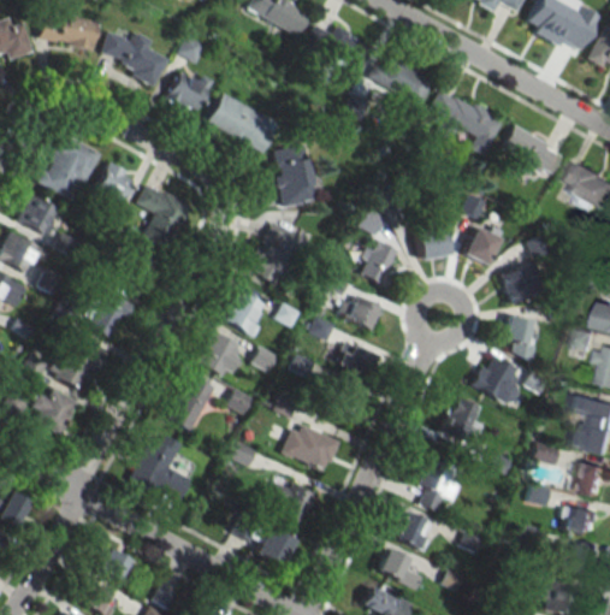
[(252,0),(248,12),(300,34),(309,10),(288,0),(252,0)]
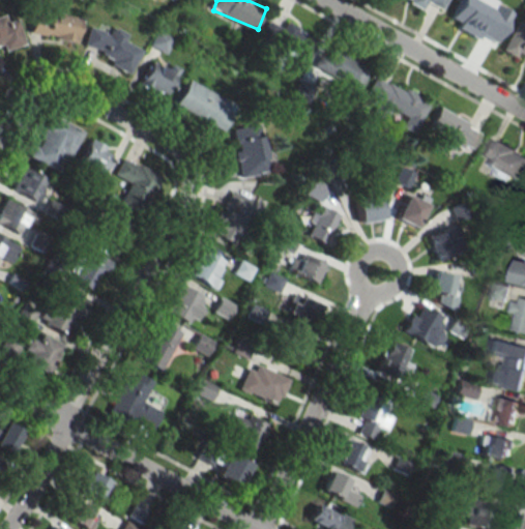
[(410,0),(431,10),(436,0),(410,0)]
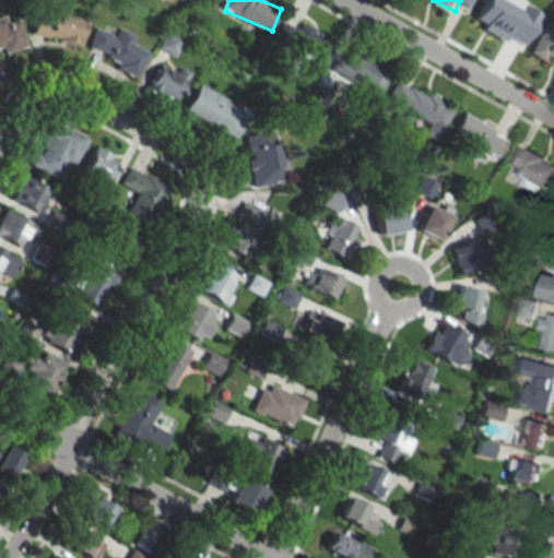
[(527,42),(533,26),(485,4),(475,25),(511,40),(514,35),(527,42)]
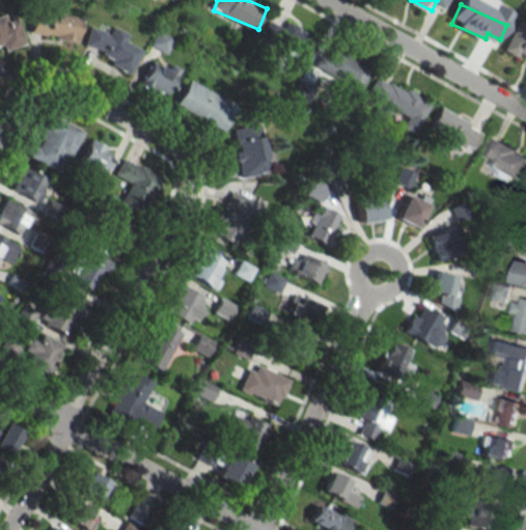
[(83,20),(70,19),(71,9),(48,6),(47,16),(37,15),(34,35),(80,42),(83,20)]
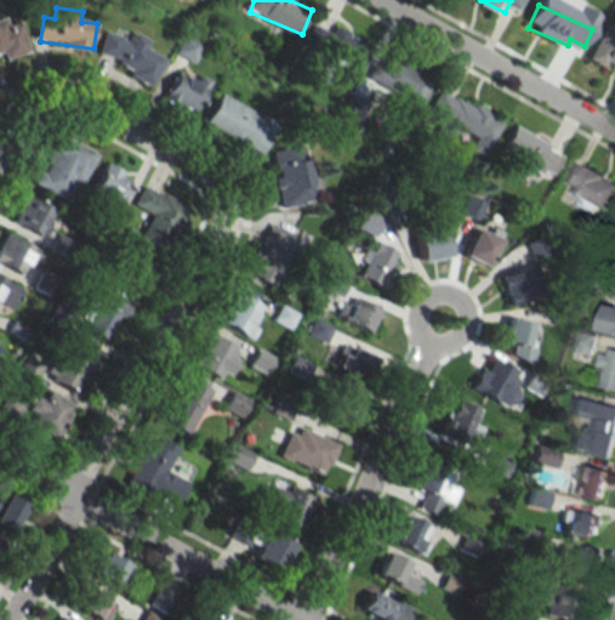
[(0,21),(0,55),(7,53),(9,60),(33,52),(26,23),(13,27),(11,18),(0,21)]
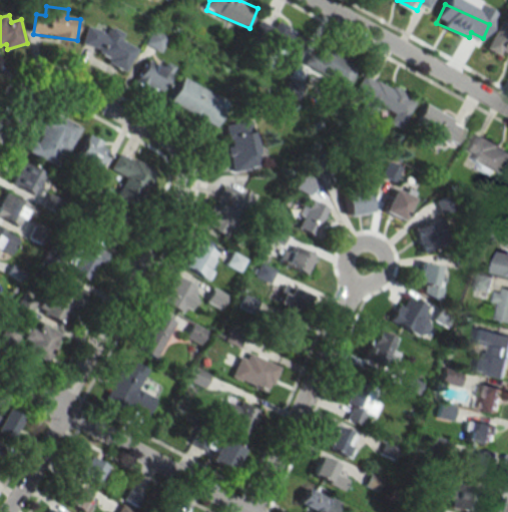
[(280,22),(277,28),(264,21),(254,41),(299,63),(311,37),(280,22)]
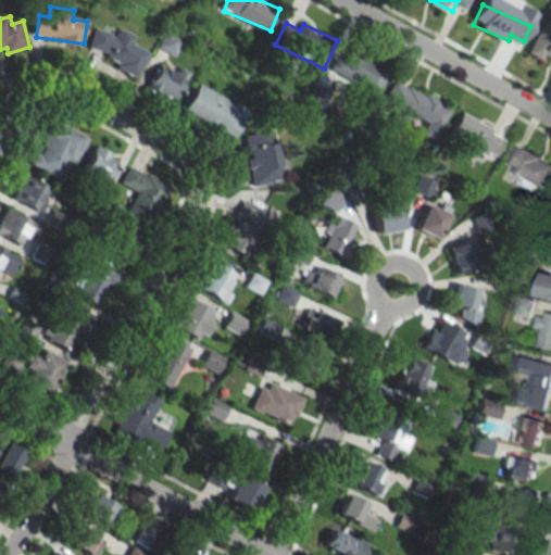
[(533,52),(550,61),(550,29),(545,26),(533,52)]
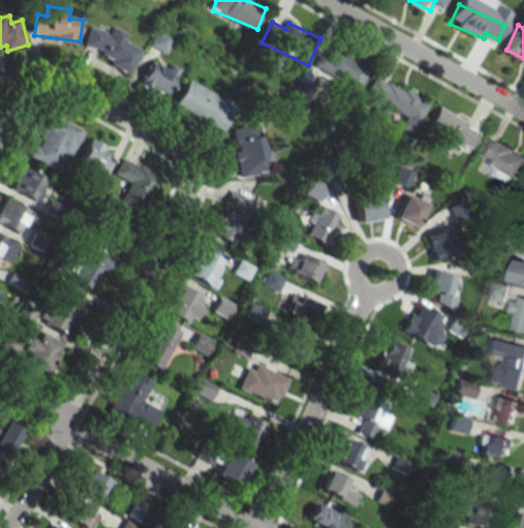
[(134,70),(144,50),(128,43),(132,35),(117,28),(113,35),(95,27),(85,49),(134,70)]
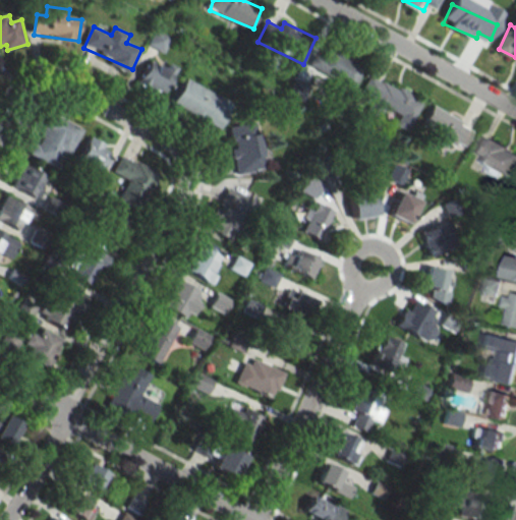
[(165,54),(175,39),(159,30),(150,45),(165,54)]
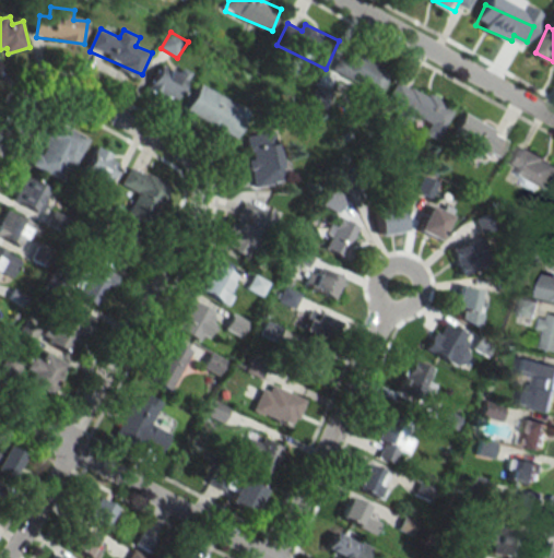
[(395,72),(345,50),(336,73),(384,95),(395,72)]
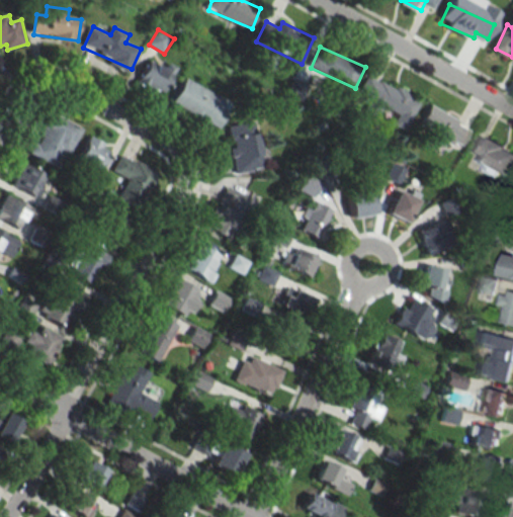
[(423,99),(369,76),(360,96),(402,113),(397,124),(410,131),(423,99)]
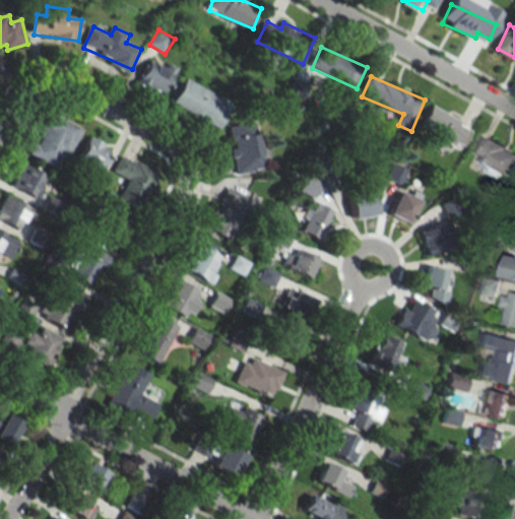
[(175,104),(222,129),(236,104),(188,78),(175,104)]
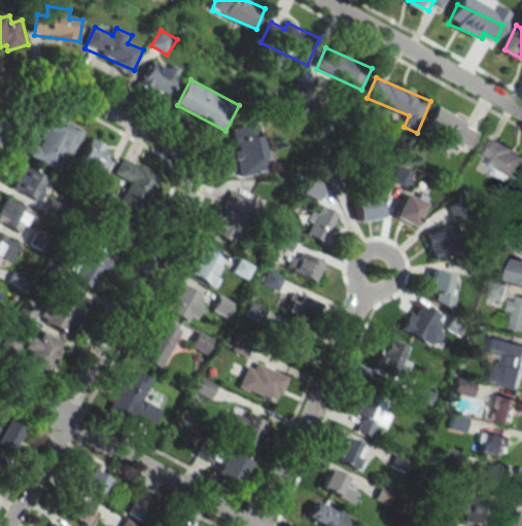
[(472,153),(484,128),(441,108),(428,133),(472,153)]
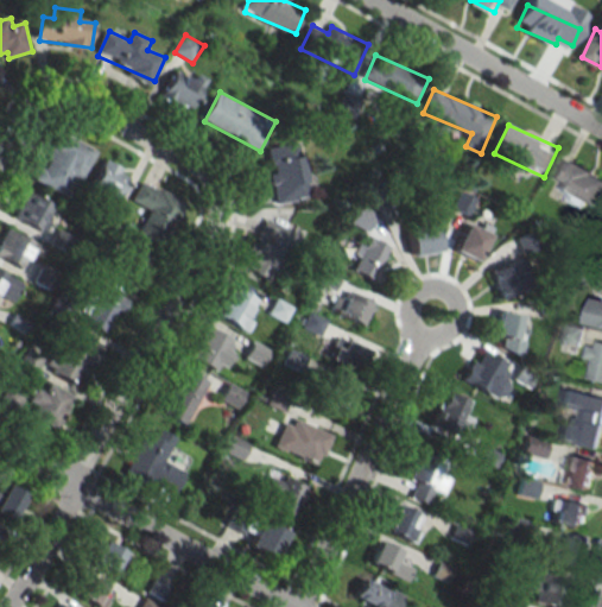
[(74,184),(83,188),(100,149),(61,131),(38,182),(69,196),(74,184)]
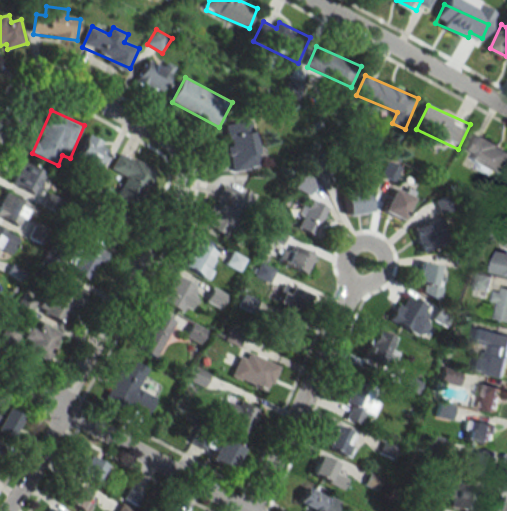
[(255,130),(247,132),(246,122),(226,125),(235,172),(261,167),(255,130)]
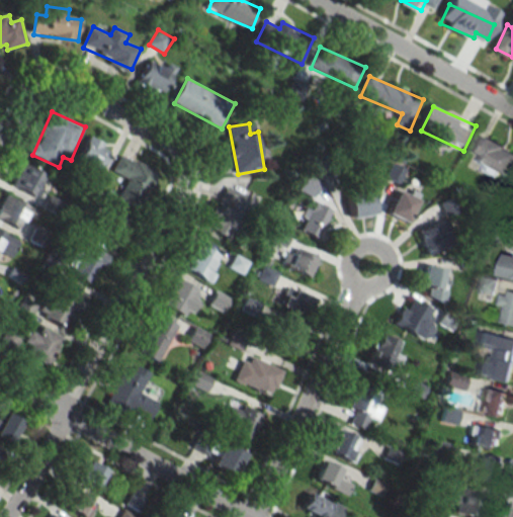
[(511,179),(512,177),(512,148),(484,134),(472,159),(511,179)]
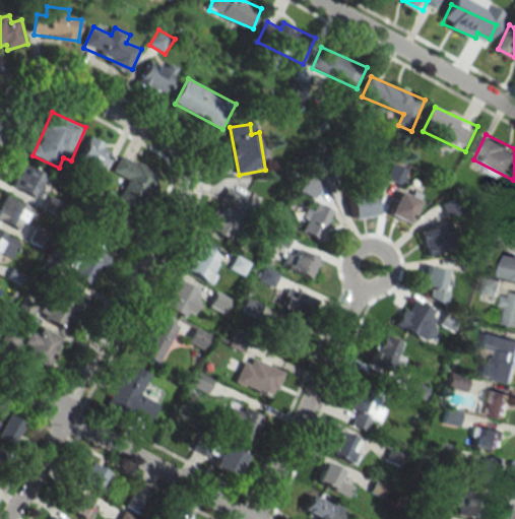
[(80,160),(102,173),(115,149),(93,137),(80,160)]
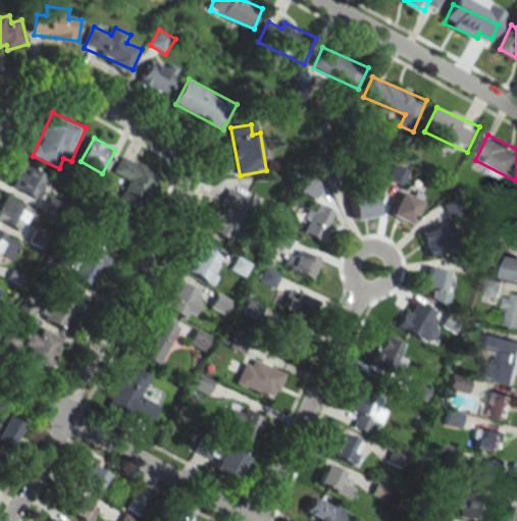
[(142,213),(161,174),(124,156),(115,173),(131,181),(120,202),(142,213)]
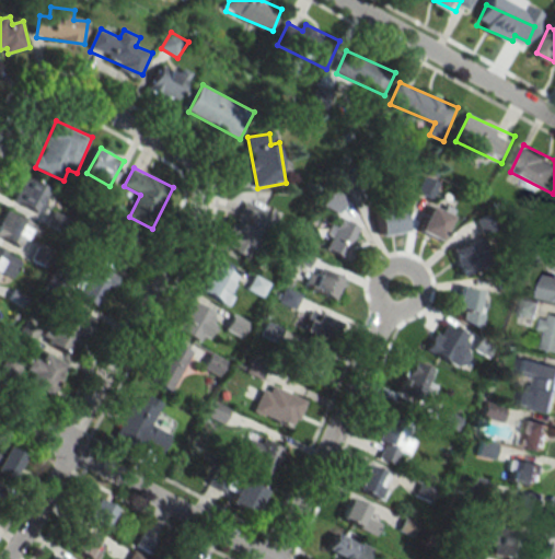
[(436,199),(443,181),(429,174),(421,193),(436,199)]
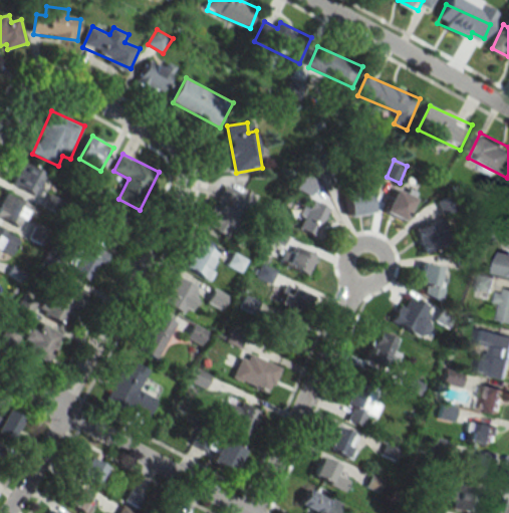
[(14,183),(36,196),(48,176),(27,163),(14,183)]
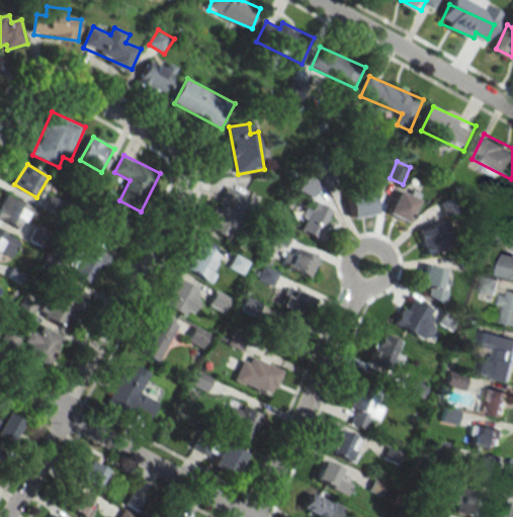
[(207,228),(232,239),(252,199),(228,188),(207,228)]
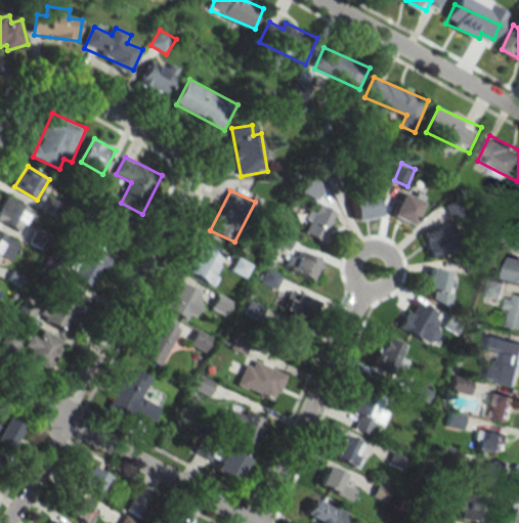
[(393,216),(414,226),(426,202),(405,191),(393,216)]
